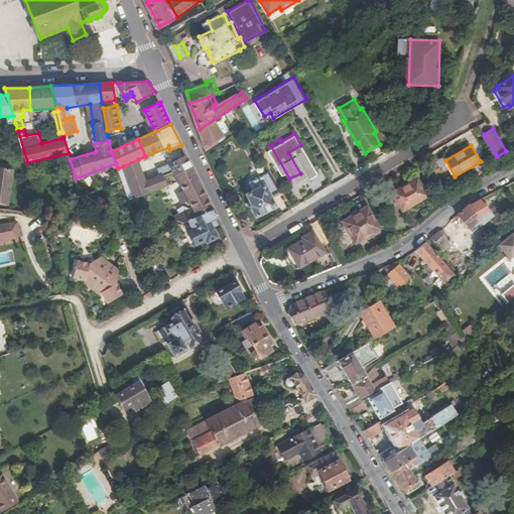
[(179,174),(193,167),(187,156),(175,161),(176,165),(173,167),(172,164),(160,169),(162,176),(146,182),(150,191),(167,185),(166,182),(164,176),(177,170),(179,174)]
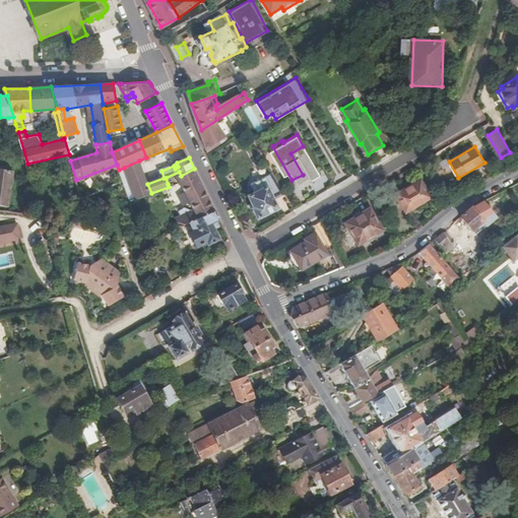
[(139,160),(124,168),(134,194),(136,199),(151,193),(147,184),(139,160)]
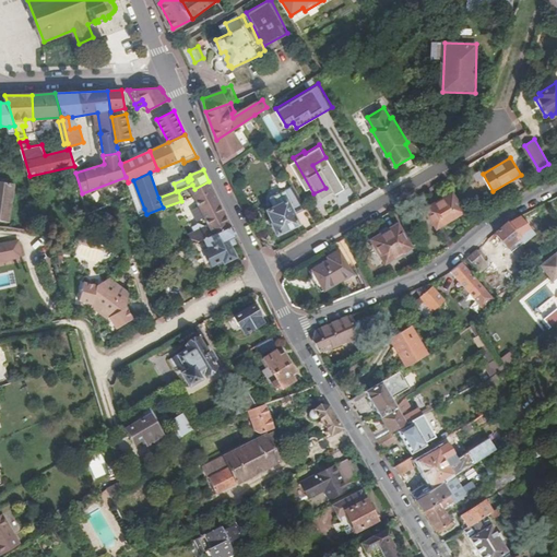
[(0,220),(10,222),(14,182),(8,182),(9,179),(1,178),(0,181),(0,180),(0,220)]
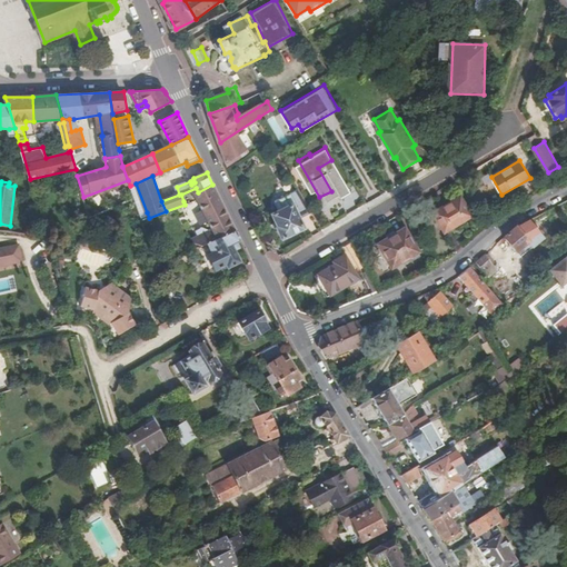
[(181,195),(183,201),(191,199),(192,202),(198,200),(212,229),(198,235),(202,246),(210,242),(236,231),(212,185),(198,192),(196,188),(181,195)]
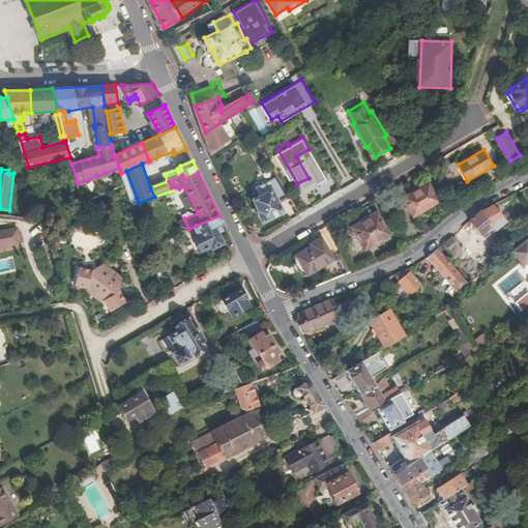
[(276,186),(261,195),(253,199),(259,210),(257,210),(263,222),(284,211),(277,201),(291,195),(279,174),(271,178),(276,186)]
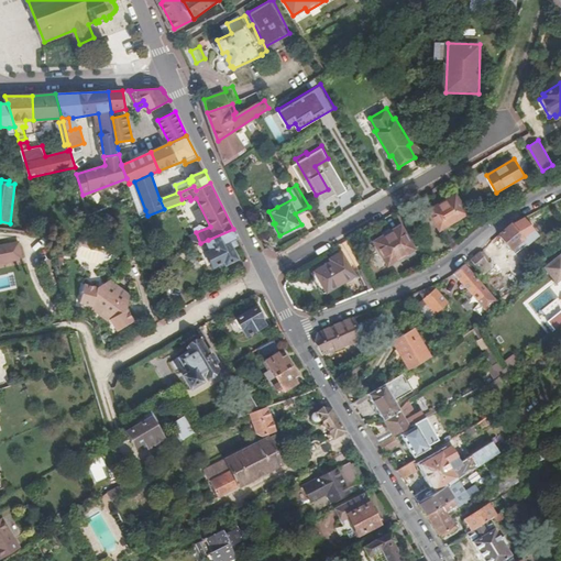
[(294,198),(288,189),(274,198),(273,200),(277,207),(294,198)]
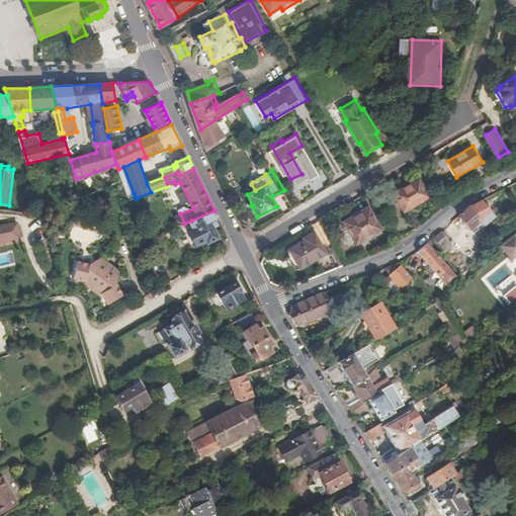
[(405,210),(430,195),(420,177),(395,192),(405,210)]
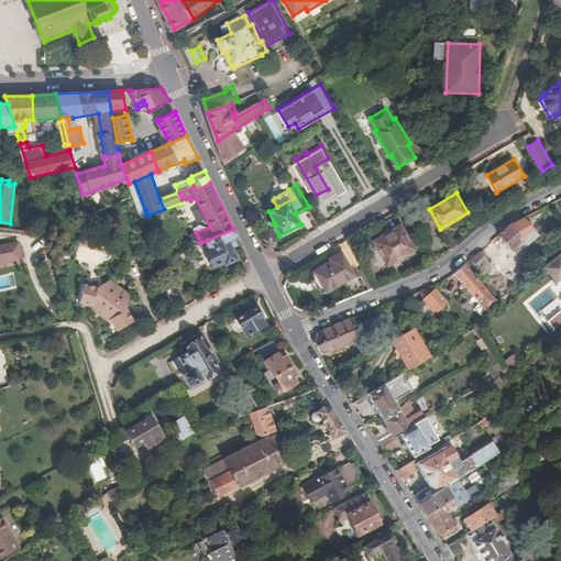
[(319,210),(314,213),(320,227),(327,222),(319,210)]
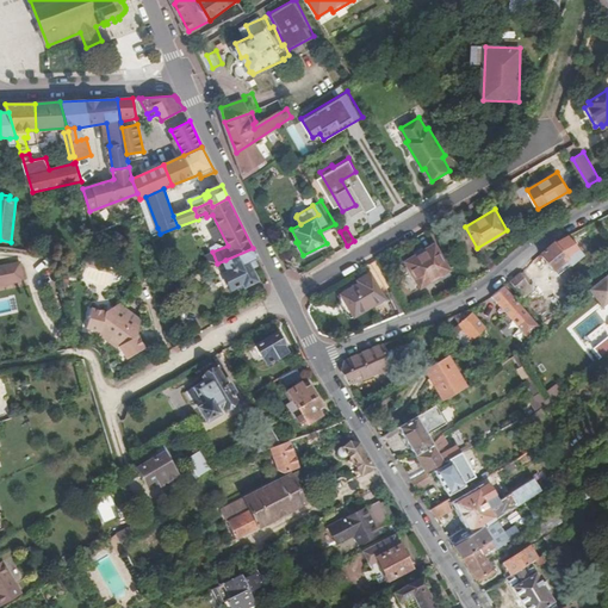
[(556,240),(543,252),(556,268),(569,256),(556,240)]
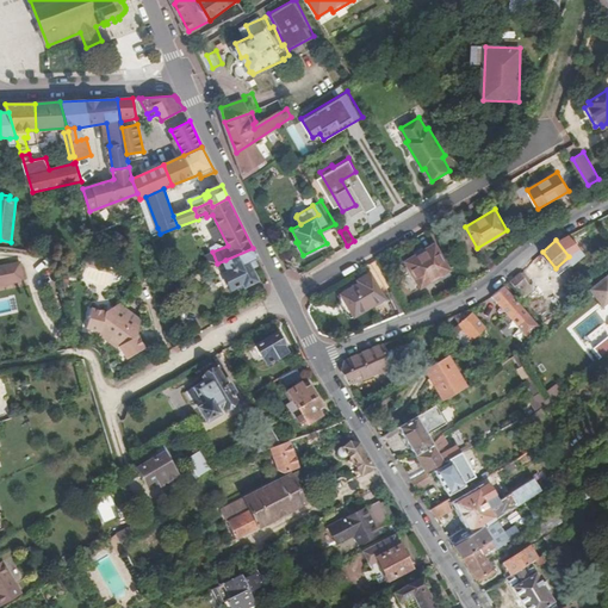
[(420,286),(448,270),(434,244),(405,261),(420,286)]
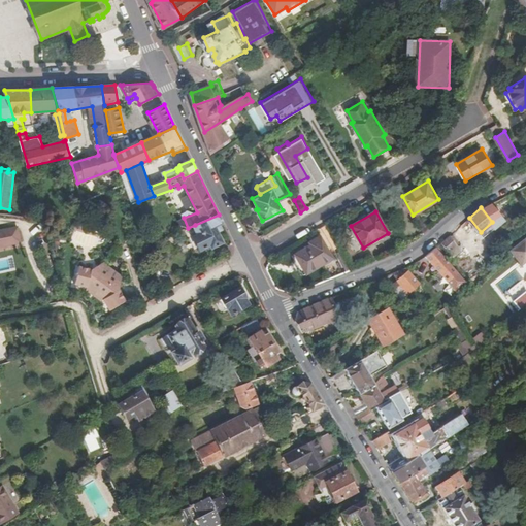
[(219,215),(195,225),(199,234),(194,236),(200,251),(211,245),(212,249),(225,242),(220,231),(224,230),(221,225),(224,224),(219,215)]
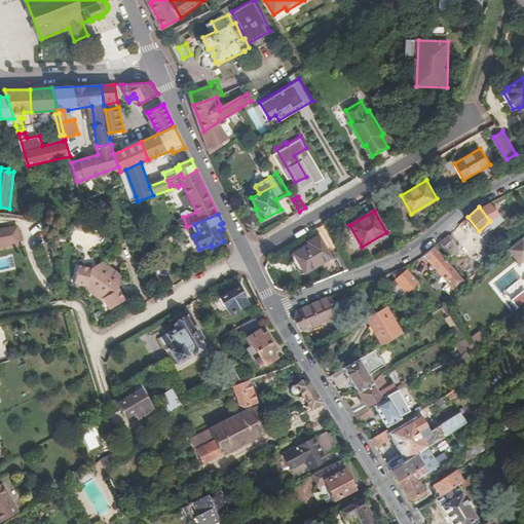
[(74,241),(103,241),(103,224),(75,224),(74,241)]
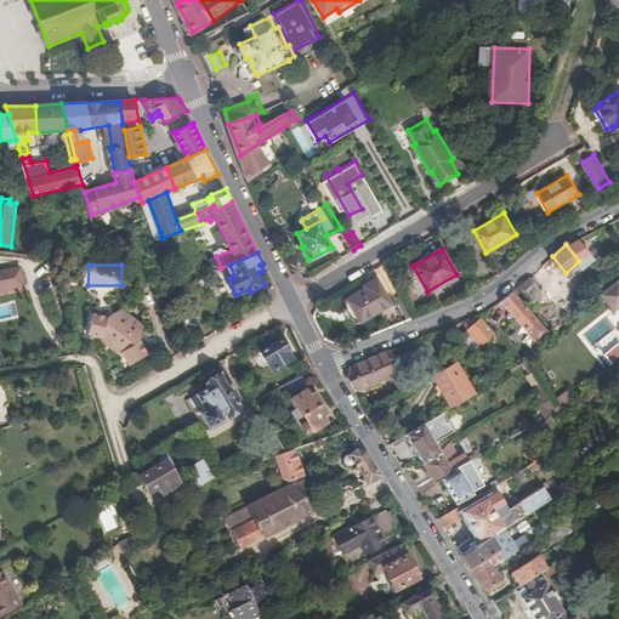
[(0,294),(28,290),(26,271),(0,274),(0,294)]
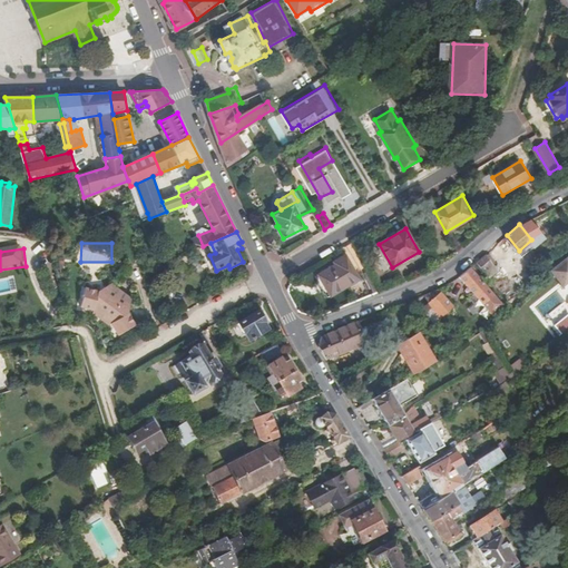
[(495,264),(487,253),(477,261),(485,271),(495,264)]
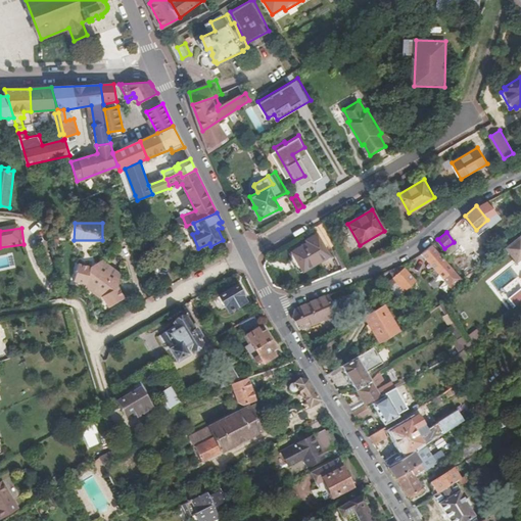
[(318,236),(291,252),(293,257),(293,259),(294,263),(296,265),(298,266),(301,270),(328,254),(318,236)]
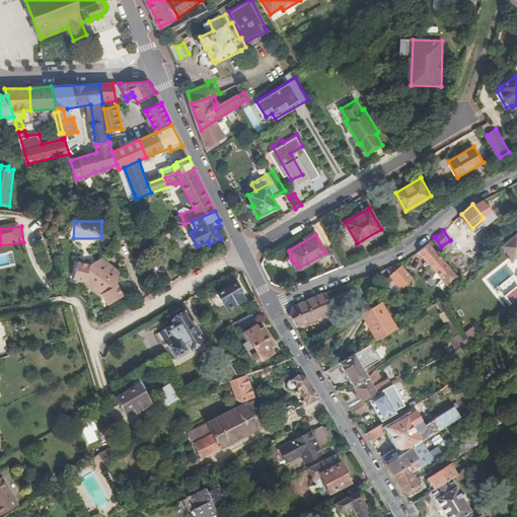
[(429,242),(419,250),(442,276),(452,267),(429,242)]
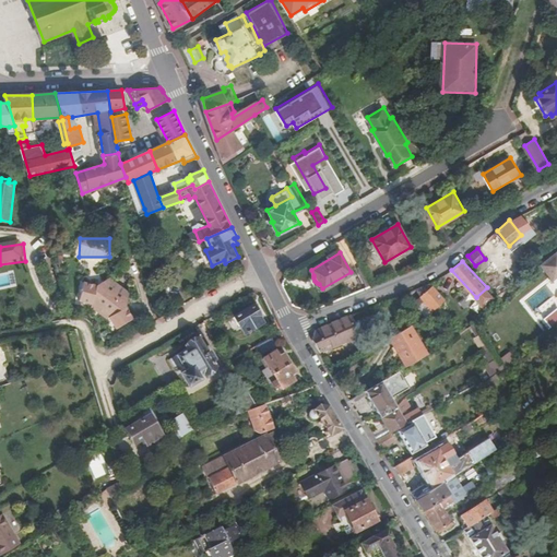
[(94,305),(94,303),(99,303),(110,312),(113,317),(110,318),(118,330),(134,320),(127,308),(131,293),(111,277),(98,285),(84,282),(81,300),(94,305)]
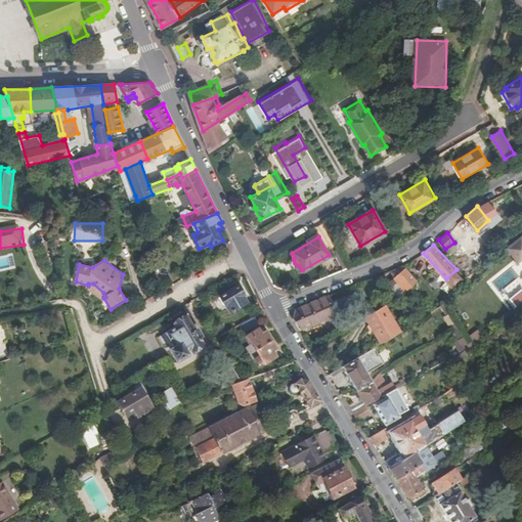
[(404,264),(391,269),(396,276),(406,267),(404,264)]
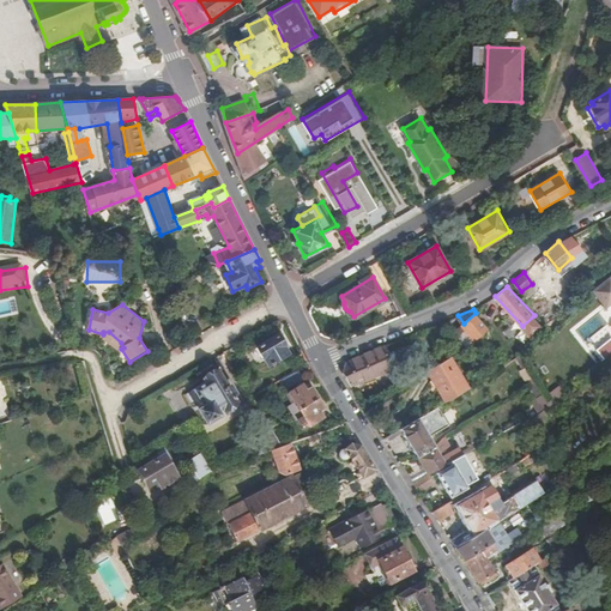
[(489,328),(476,313),(464,324),(475,339),(481,336),(489,328)]
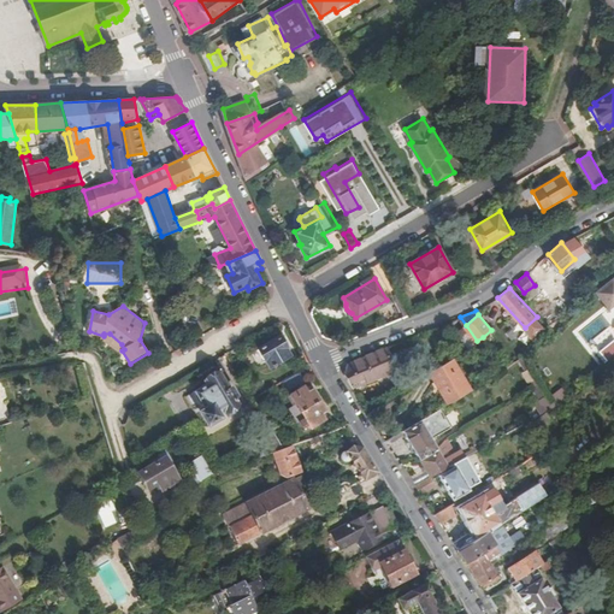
[(459,331),(470,348),(478,342),(477,341),(466,325),(459,331)]
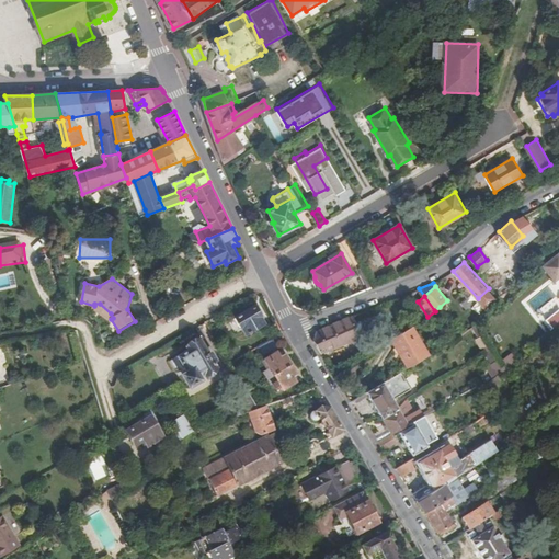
[(546,328),(558,323),(558,299),(538,307),(546,328)]
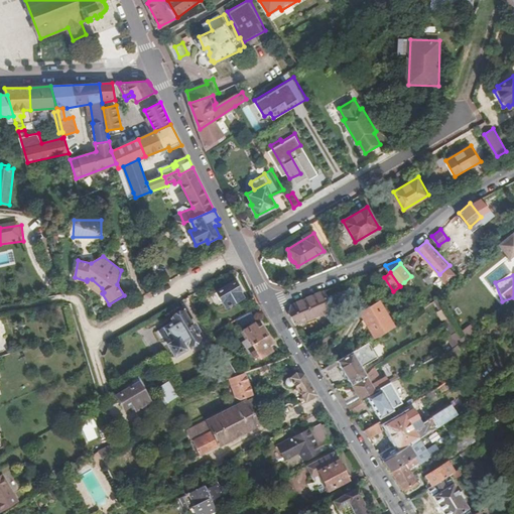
[(87,279),(86,285),(98,295),(102,293),(104,292),(102,288),(92,279),(87,279)]
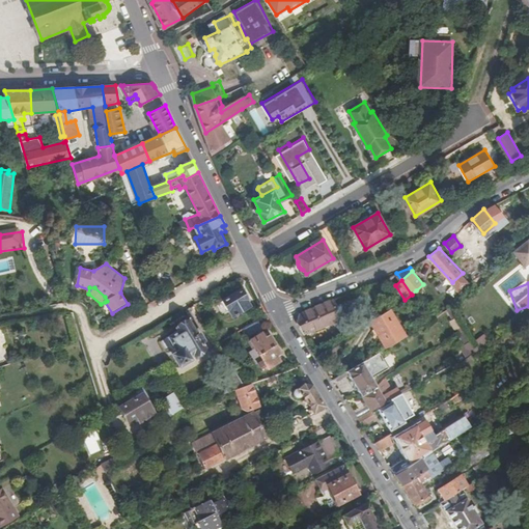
[(252,306),(248,300),(249,299),(244,288),(224,300),(229,310),(230,309),(234,315),(252,306)]
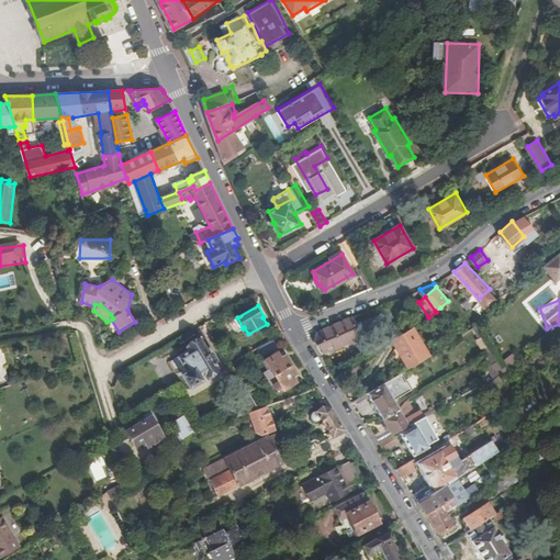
[(361,336),(354,316),(317,331),(315,338),(322,351),(361,336)]
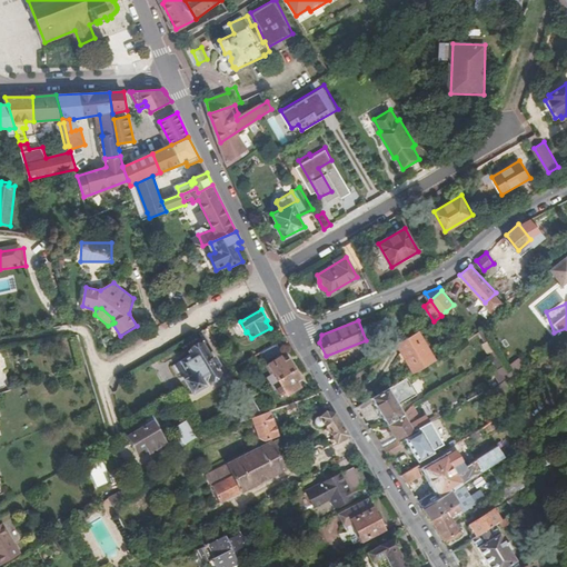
[(423,340),(417,331),(396,344),(413,372),(434,360),(428,350),(427,351),(420,341),(423,340)]
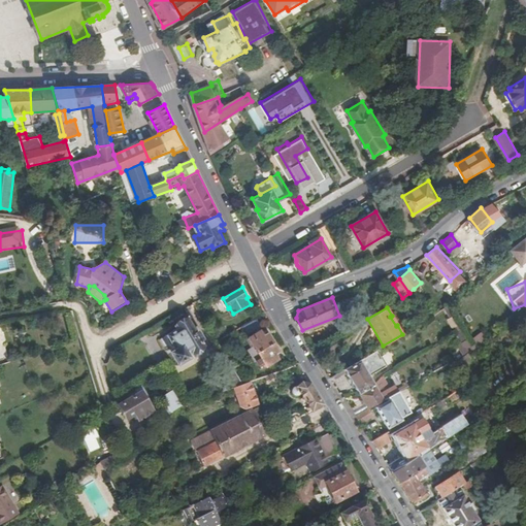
[(258,317),(244,325),(248,332),(262,325),(258,317)]
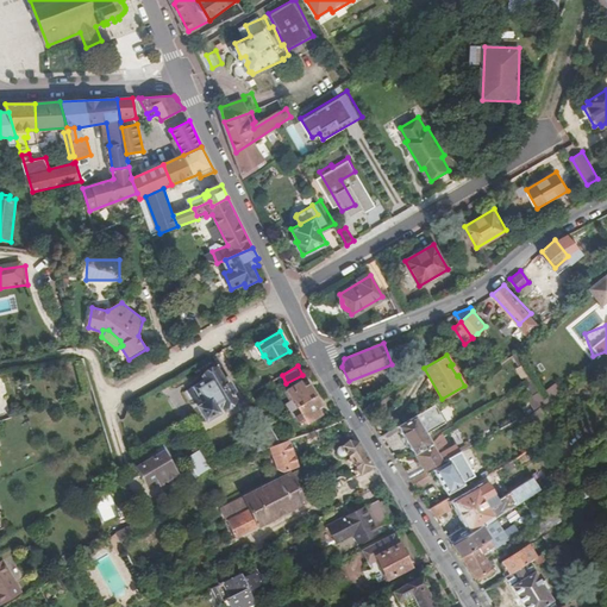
[(232,381),(227,383),(218,368),(206,375),(208,379),(195,386),(206,404),(201,406),(207,417),(218,411),(217,408),(223,406),(226,410),(237,404),(235,400),(237,399),(232,392),(236,389),(232,381)]
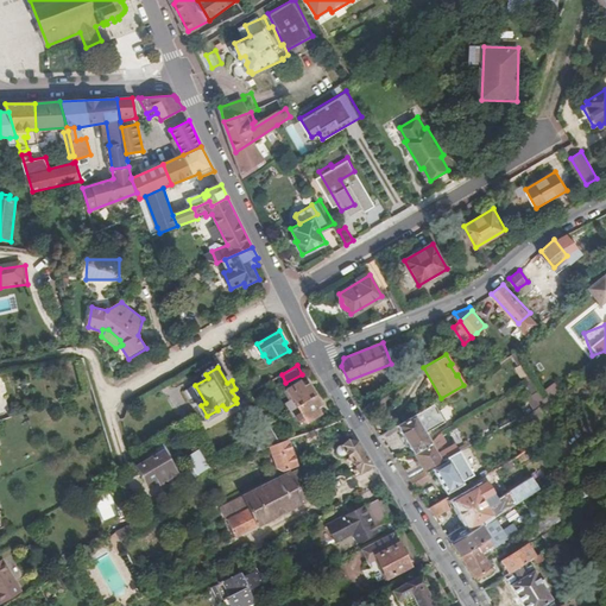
[(297,404),(314,395),(308,384),(304,386),(301,380),(288,389),(297,404)]
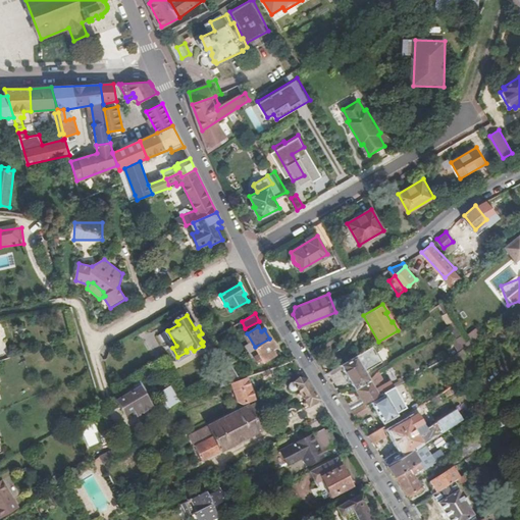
[(469,343),(471,342),(476,338),(473,332),(466,336),(469,343)]
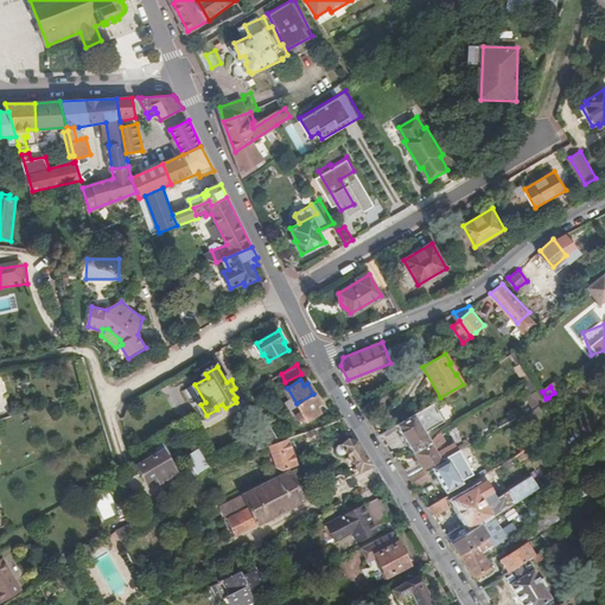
[(313,394),(297,403),(305,419),(319,413),(314,406),(319,403),(313,394)]
